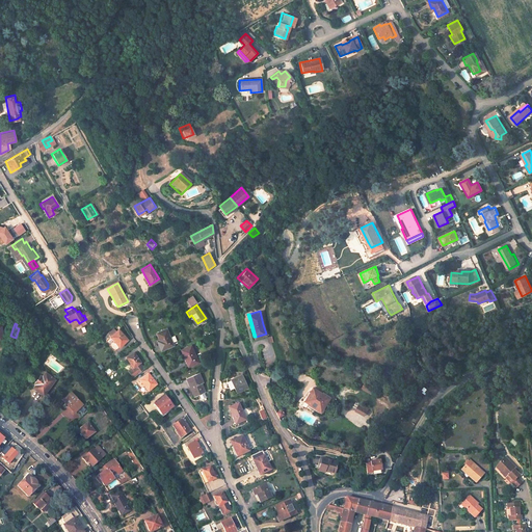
[(127,340),(118,328),(116,330),(114,327),(108,331),(110,335),(109,336),(117,346),(127,340)]
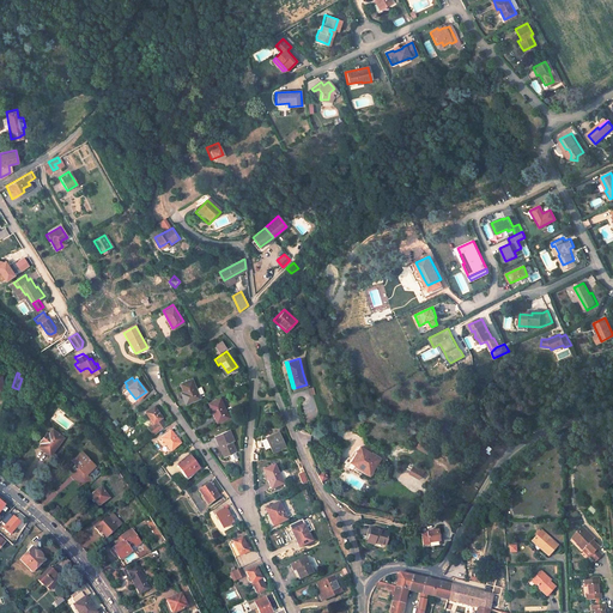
[(192,378),(180,383),(188,402),(200,396),(198,393),(202,390),(200,384),(195,387),(192,378)]
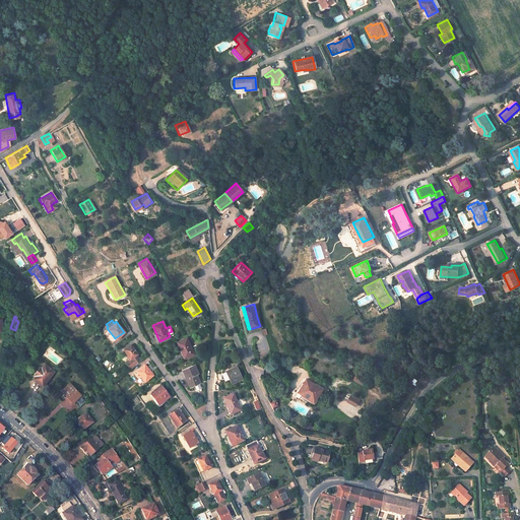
[(35,343),(40,346),(44,340),(38,337),(35,343)]
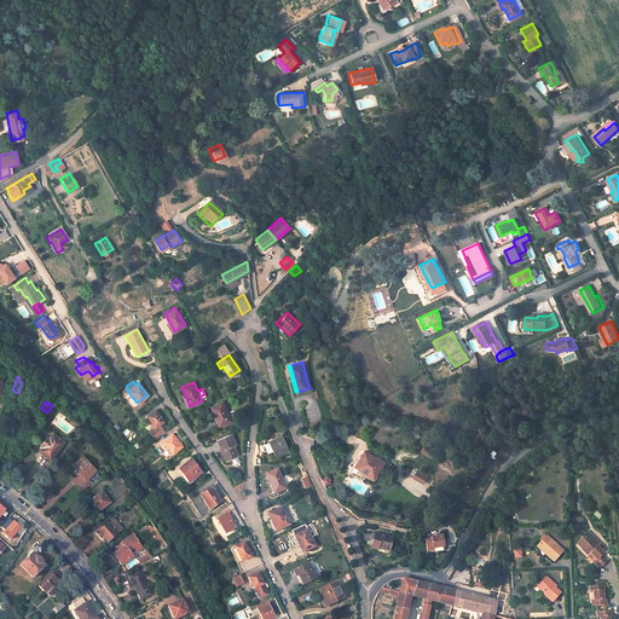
[(223,401),(209,406),(218,426),(230,421),(223,401)]
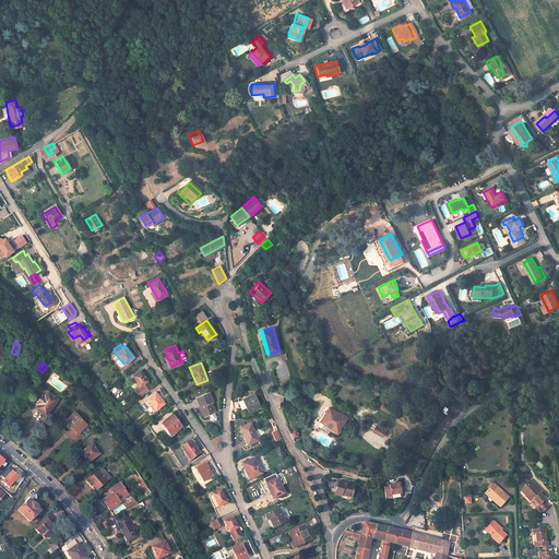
[(141,369),(132,375),(139,385),(133,389),(139,396),(152,388),(146,381),(147,380),(141,369)]
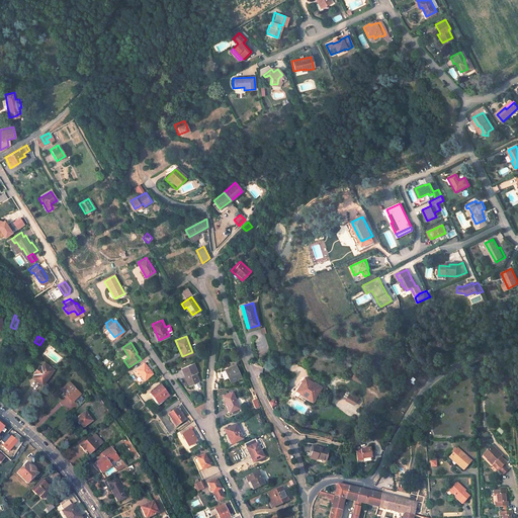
[(33,377),(42,384),(54,370),(45,362),(41,366),(39,365),(34,372),(36,373),(33,377)]
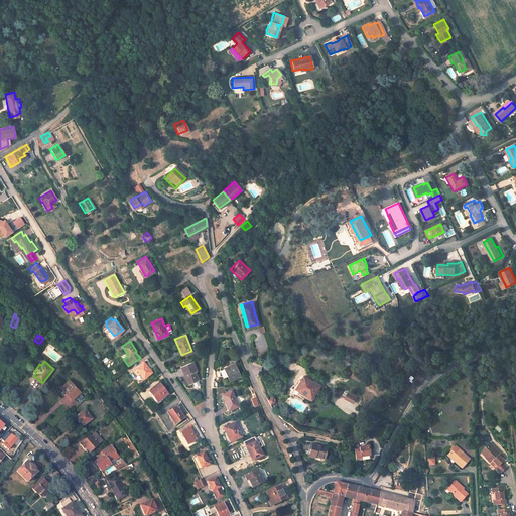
[(143,361),(135,367),(138,372),(132,376),(136,381),(151,371),(143,361)]
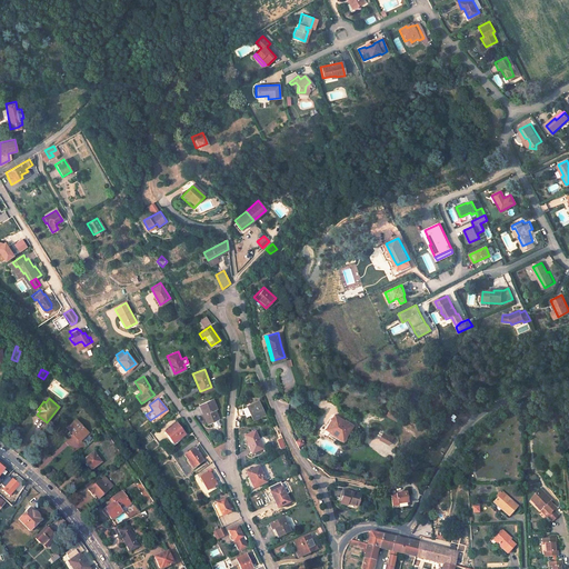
[(212,399),(198,405),(207,423),(218,418),(213,409),(216,409),(212,399)]
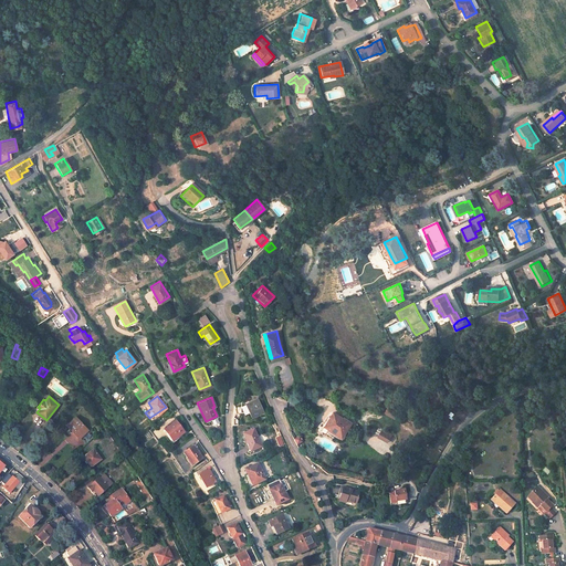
[(254,397),(245,400),(252,413),(261,410),(254,397)]
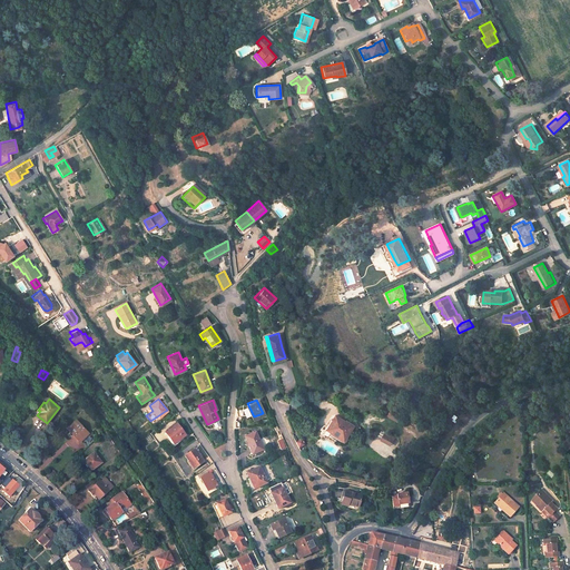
[(390,409),(385,416),(399,423),(403,415),(390,409)]
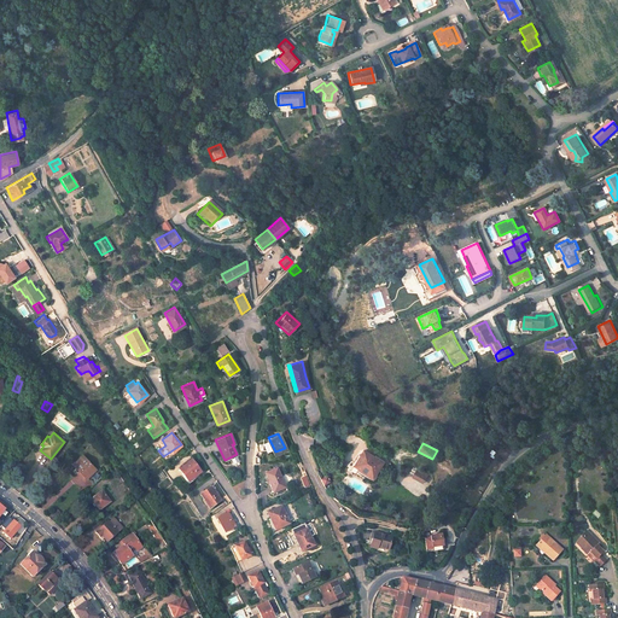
[(362,450),(353,462),(357,466),(357,467),(369,477),(373,472),(378,466),(377,465),(380,461),(373,455),(371,458),(362,450)]
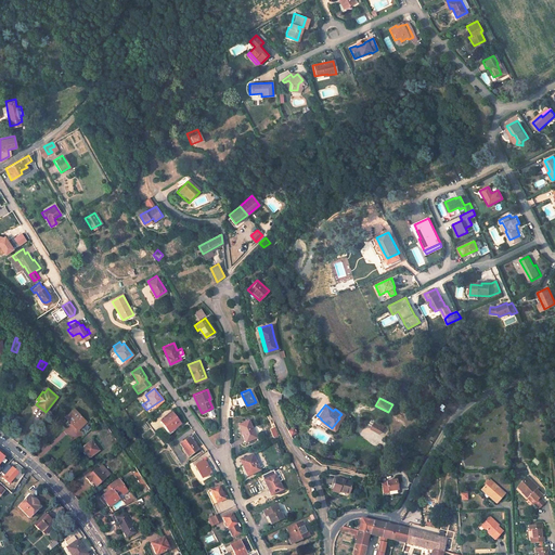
[(84,420),(75,409),(65,416),(75,427),(73,429),(75,431),(79,428),(77,426),(84,420)]
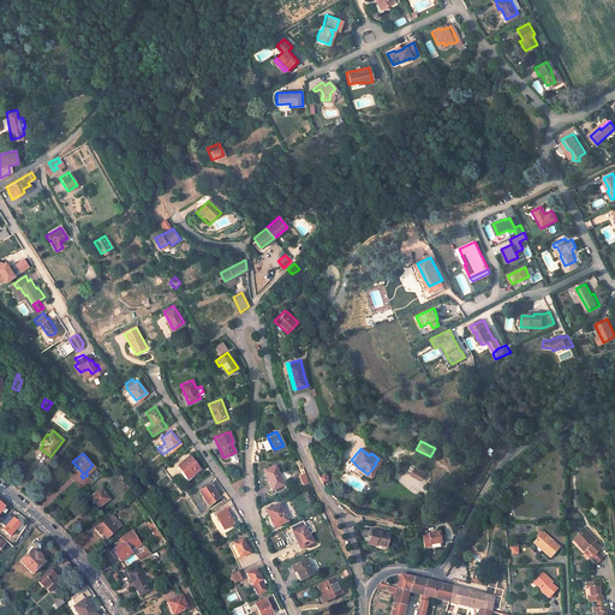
[(190,457),(177,465),(186,478),(199,470),(190,457)]
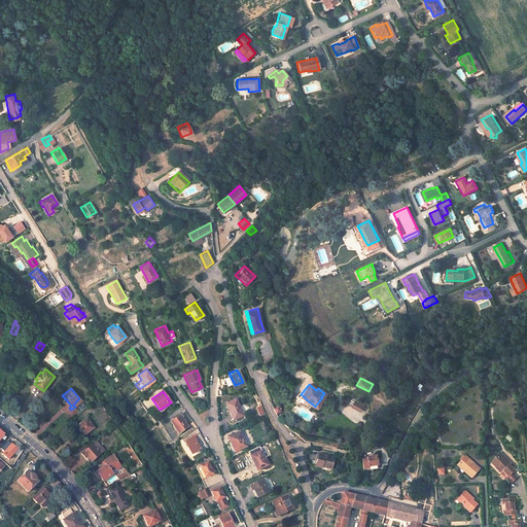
[(237,398),(226,402),(234,419),(244,414),(237,398)]
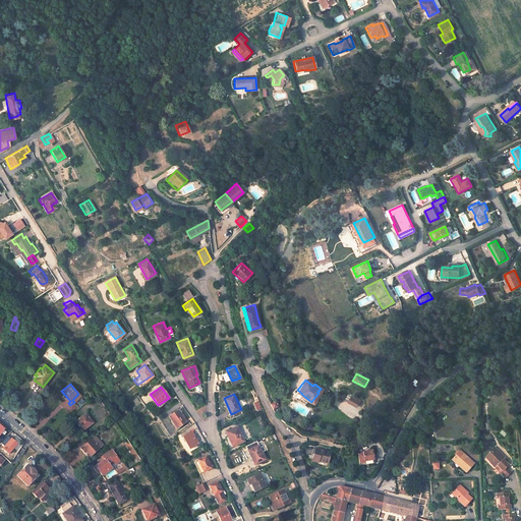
[(357,408),(361,400),(351,395),(347,402),(357,408)]
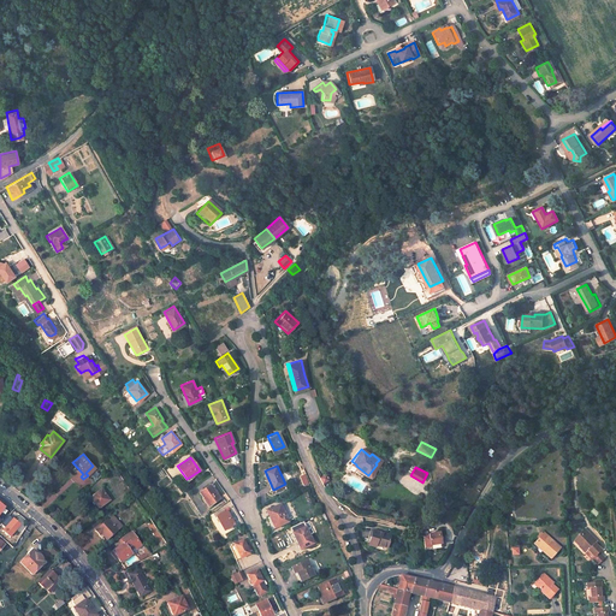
[(208,484),(197,491),(207,505),(218,498),(208,484)]
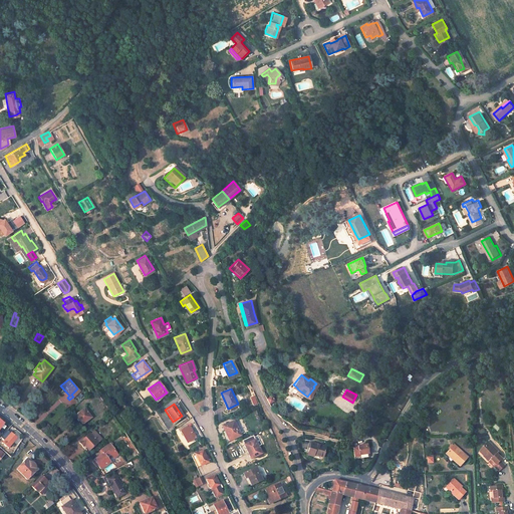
[(76,415),(82,424),(91,418),(85,409),(76,415)]
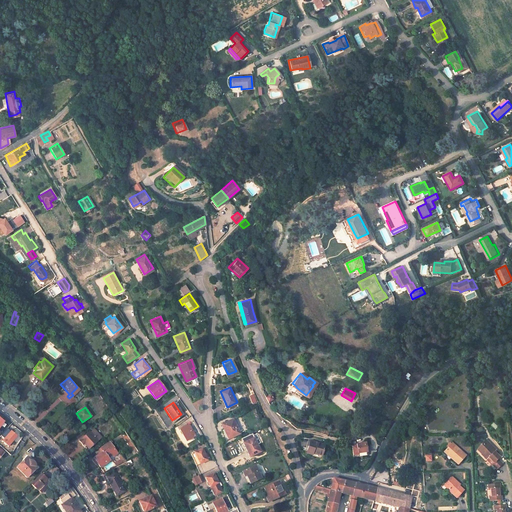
[(233,418),(222,423),(225,428),(226,428),(230,436),(240,432),(233,418)]
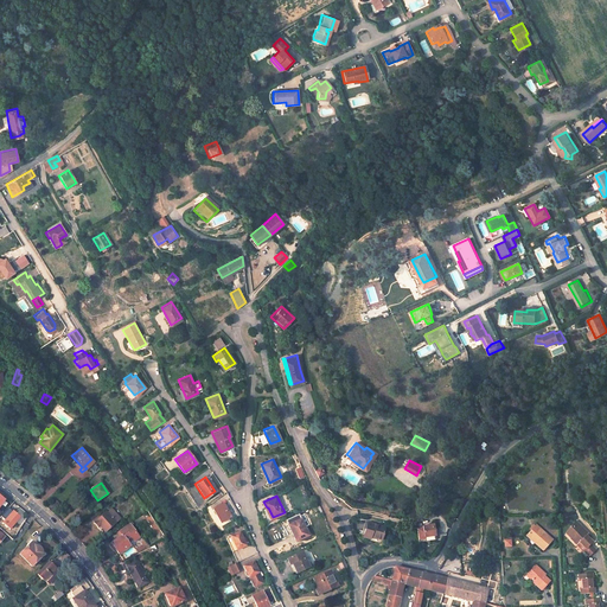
[(48,506),(51,511),(59,505),(56,500),(48,506)]
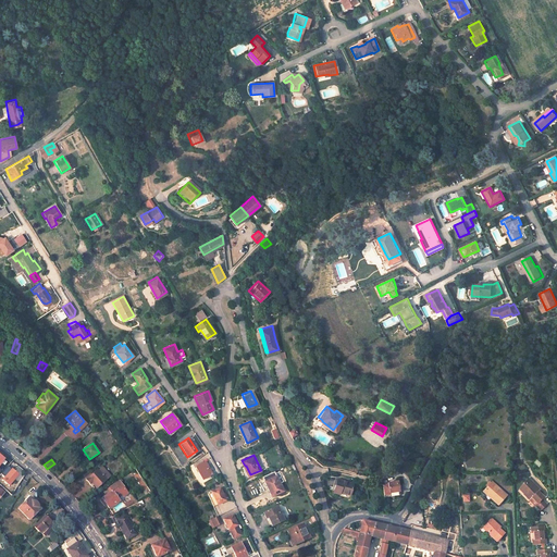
[(205,461),(196,466),(203,479),(212,473),(205,461)]
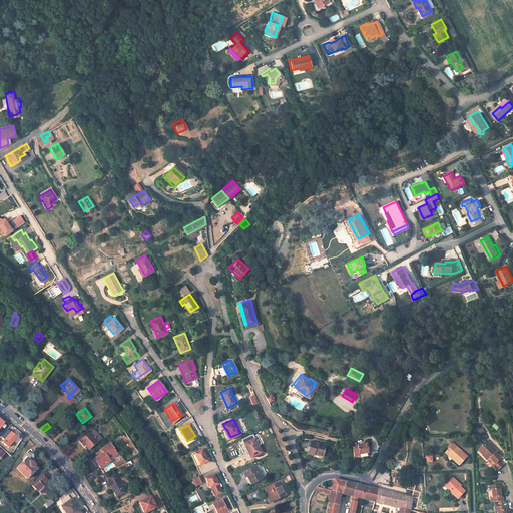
[(16,437),(7,429),(1,436),(4,440),(2,442),(8,447),(16,437)]
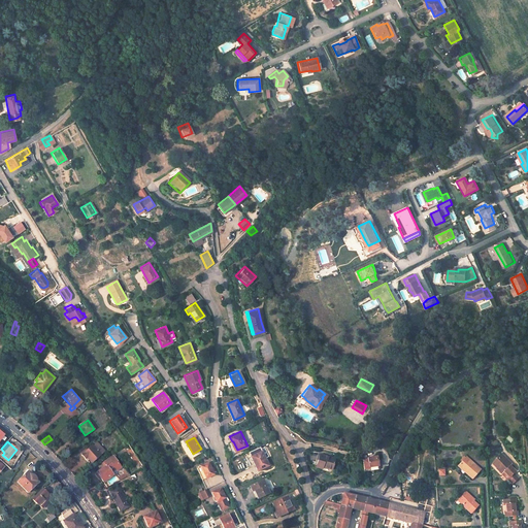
[(186,441),(185,442),(191,455),(193,454),(186,441)]
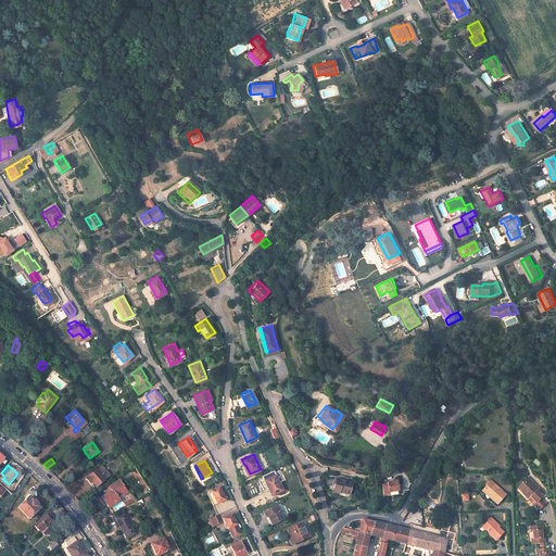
[(106,479),(98,469),(86,479),(92,487),(95,484),(97,488),(106,479)]
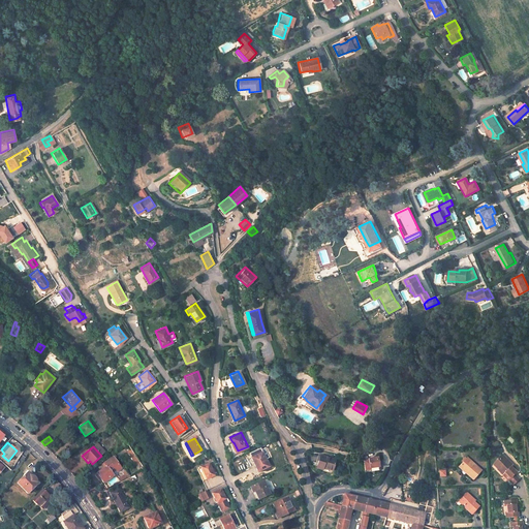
[(262,452),(252,456),(258,470),(269,465),(262,452)]
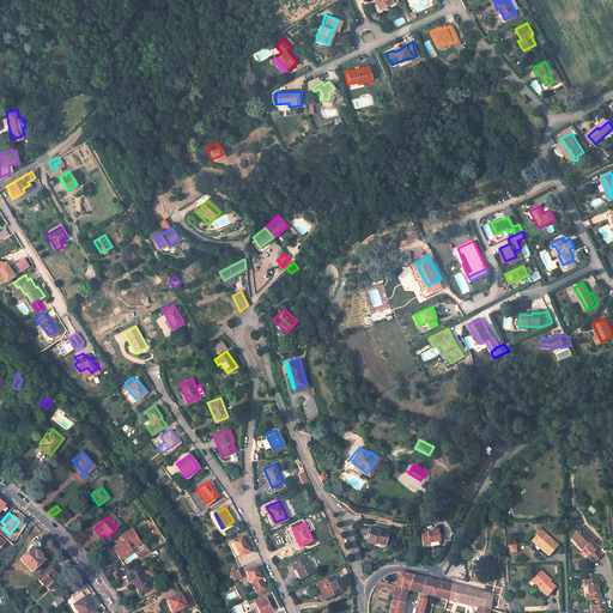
[(582,525),(578,528),(580,529),(584,535),(588,530),(582,525)]
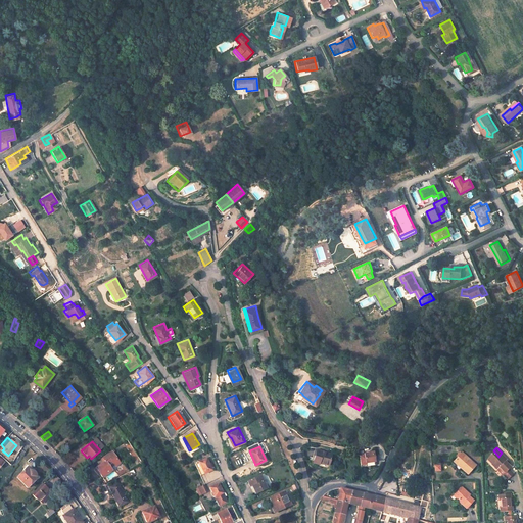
[(331,453),(317,449),(314,463),(320,464),(321,463),(328,465),(331,453)]
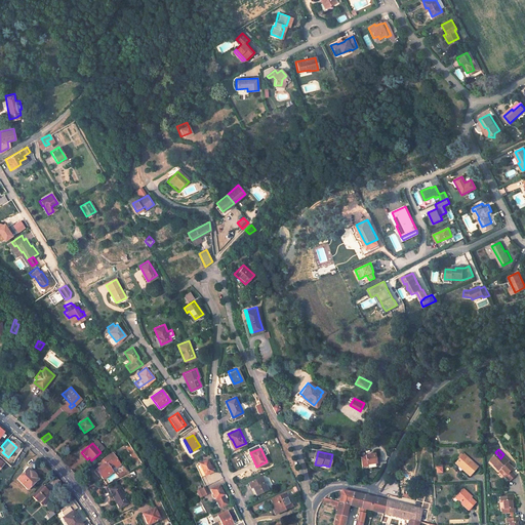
[(365,455),(360,455),(362,468),(376,465),(373,451),(364,453),(365,455)]
